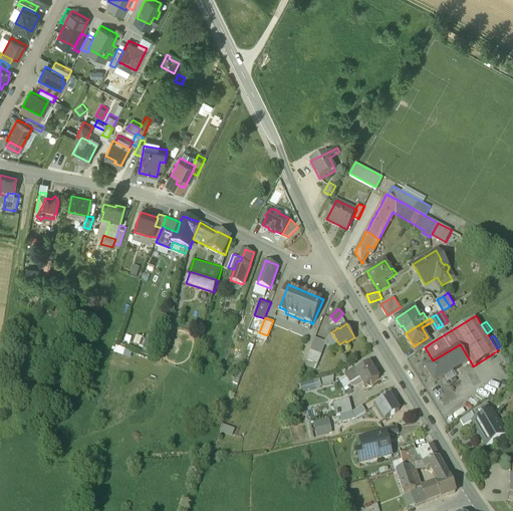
[(316,336),(311,348),(322,352),(327,340),(316,336)]
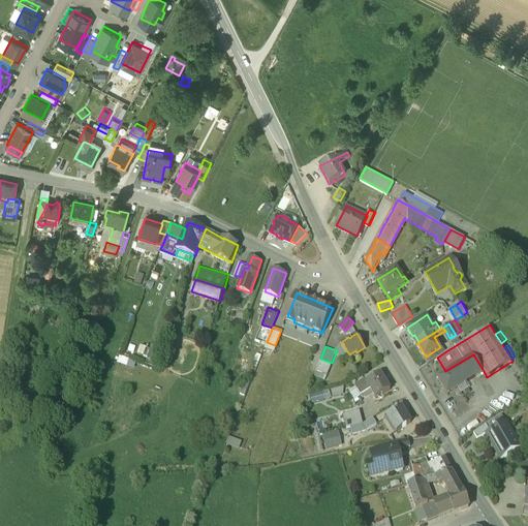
[(440,347),(426,357),(429,363),(437,358),(444,352),(440,347)]
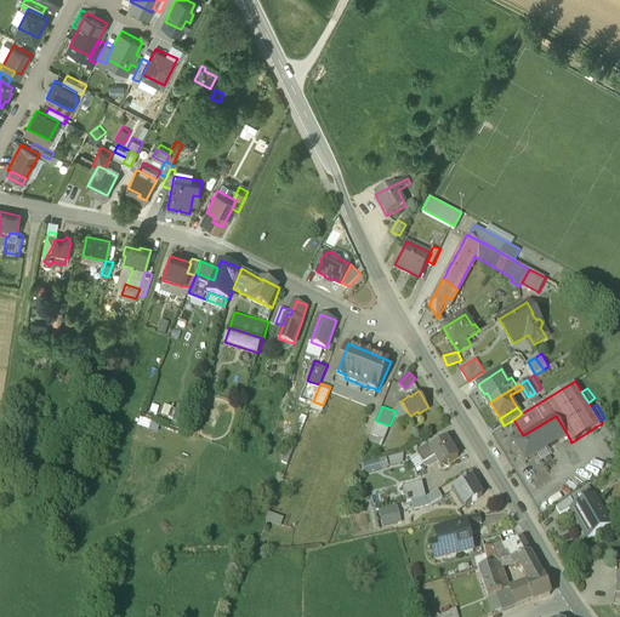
[(556,416),(523,435),(513,441),(527,462),(568,435),(556,416)]
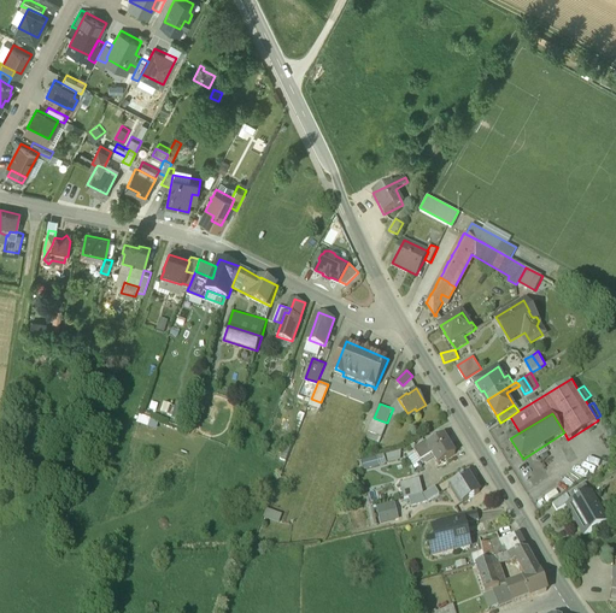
[(387,423),(374,418),(369,430),(382,435),(387,423)]
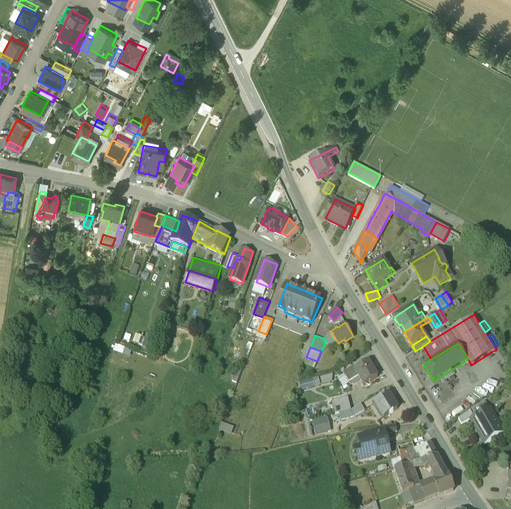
[(356,368),(355,369),(361,378),(365,384),(378,375),(369,360),(356,368)]
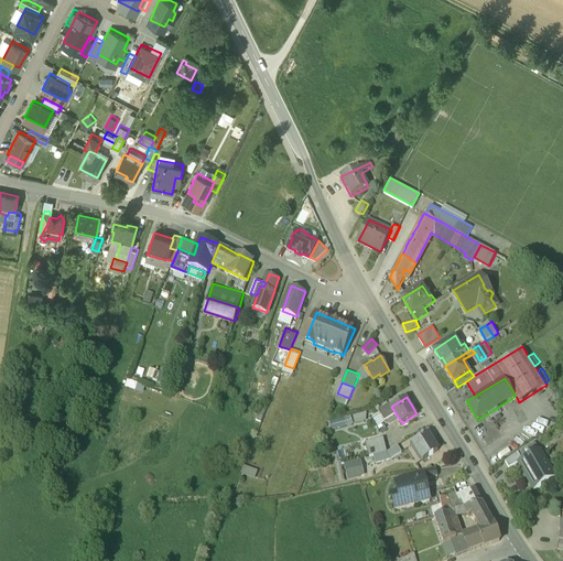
[(388,424),(398,417),(391,407),(392,406),(391,405),(379,411),(388,424)]
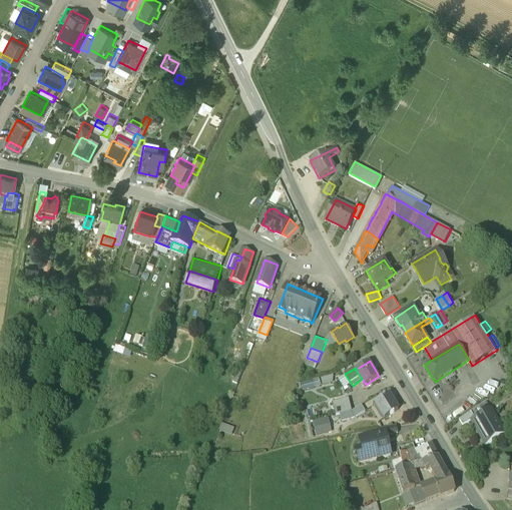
[(303,381),(304,389),(317,386),(314,379),(303,381)]
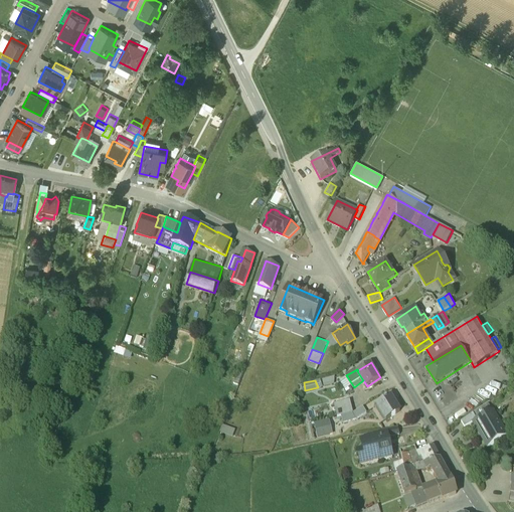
[(387,396),(384,398),(385,398),(377,403),(387,418),(400,409),(391,394),(387,397),(387,396)]
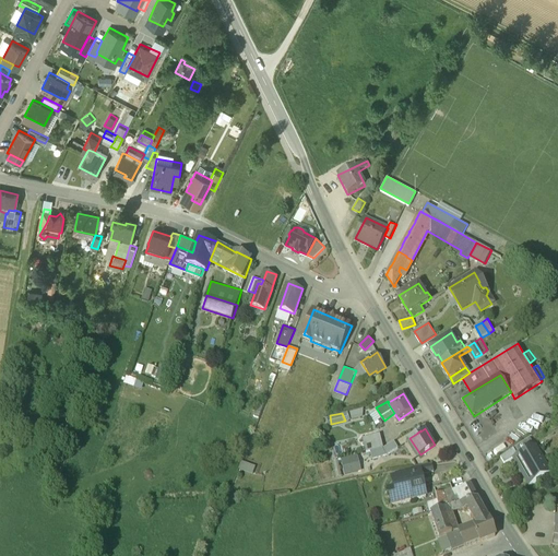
[(366,450),(384,447),(381,433),(363,437),(366,450)]
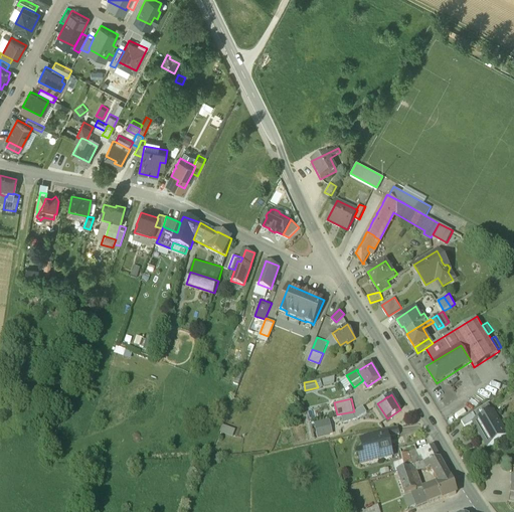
[(479,407),(474,411),(477,417),(481,415),(480,414),(482,414),(493,408),(489,400),(479,407)]
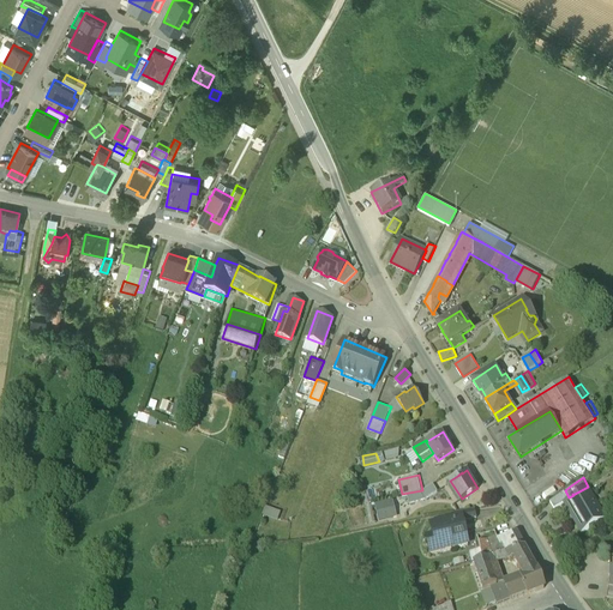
[(422,490),(421,490),(426,497),(438,489),(433,483),(422,490)]
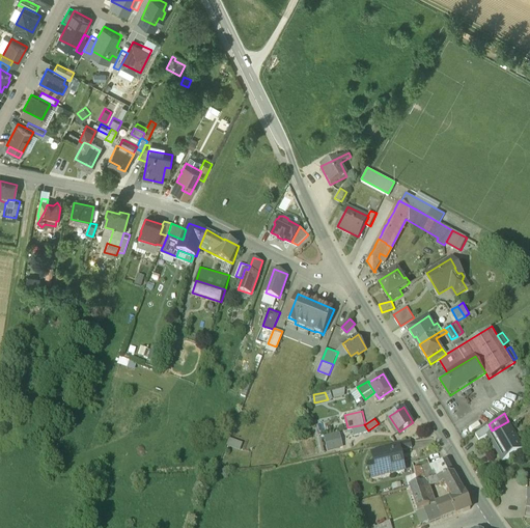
[(512,436),(506,423),(509,421),(508,421),(497,427),(495,427),(496,428),(492,431),(489,433),(496,446),(500,444),(507,455),(503,459),(504,459),(524,447),(515,434),(512,436)]
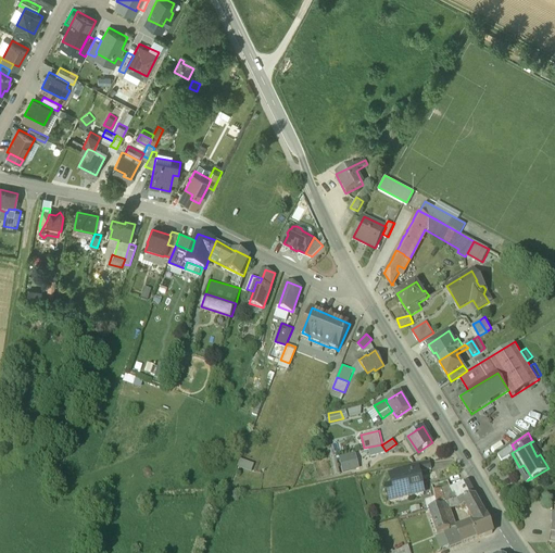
[(371,455),(386,451),(381,444),(369,448),(371,455)]
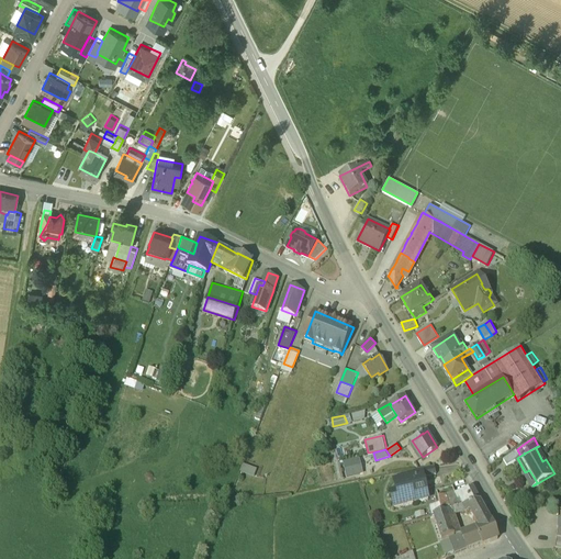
[(517,449),(504,458),(507,464),(517,458),(520,456),(517,449)]
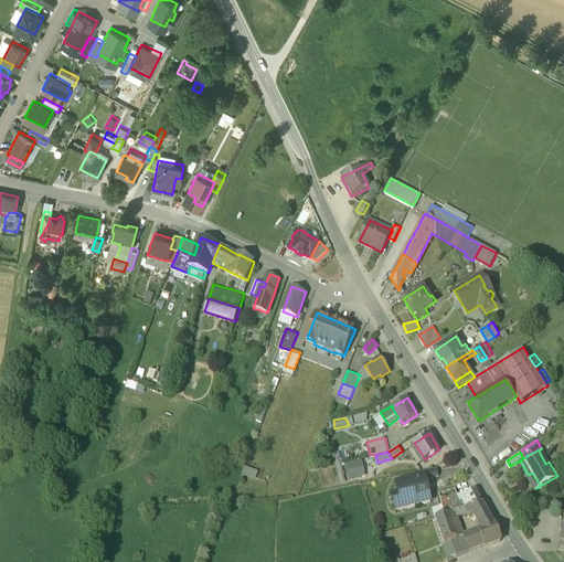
[(361,458),(346,462),(349,477),(364,474),(361,458)]
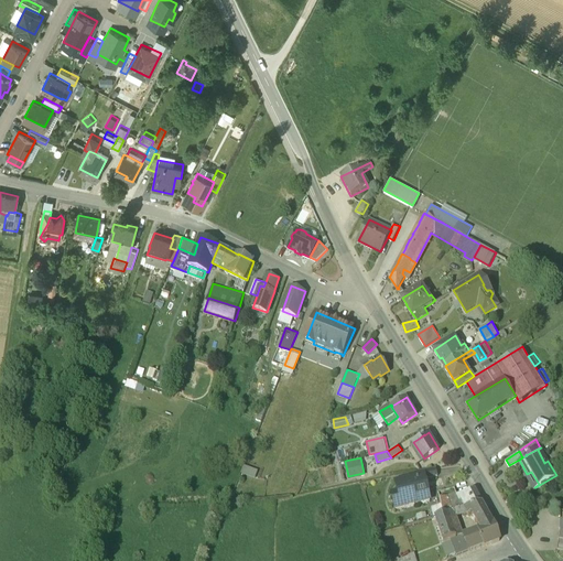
[(248,461),(244,471),(252,475),(257,464),(248,461)]
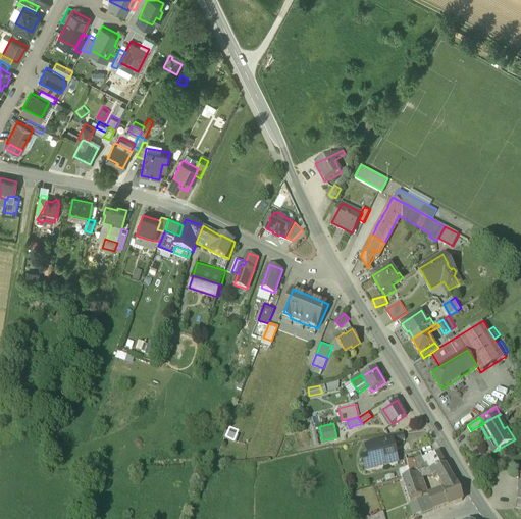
[(404,431),(385,434),(387,442),(394,439),(394,440),(406,438),(404,431)]
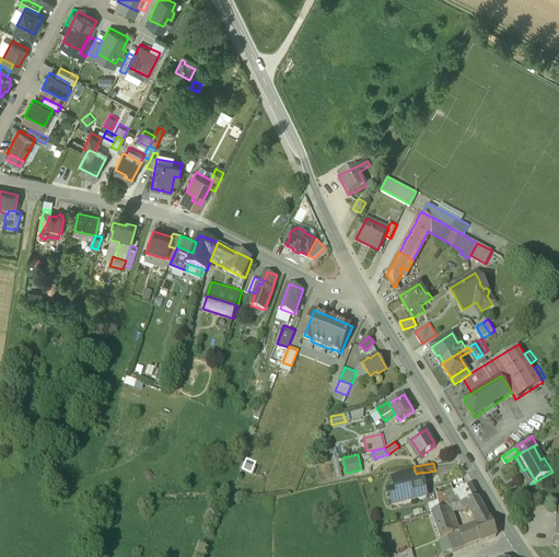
[(416,474),(410,475),(410,474),(395,477),(396,487),(398,491),(400,491),(403,501),(428,495),(422,473),(422,472),(416,474)]
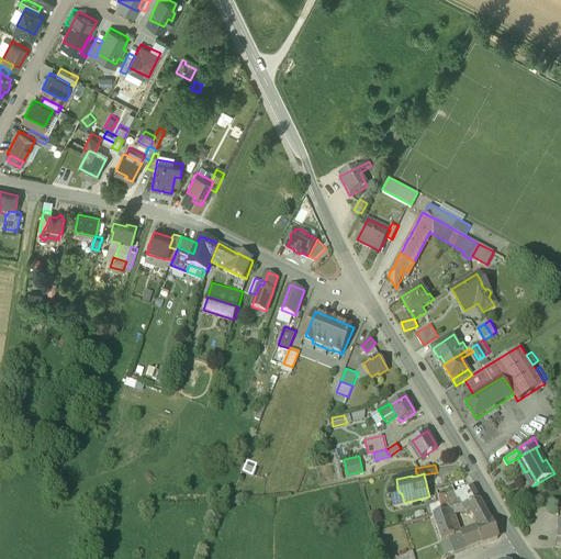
[(473,487),(456,492),(458,496),(448,501),(449,507),(455,506),(481,500),(473,487)]
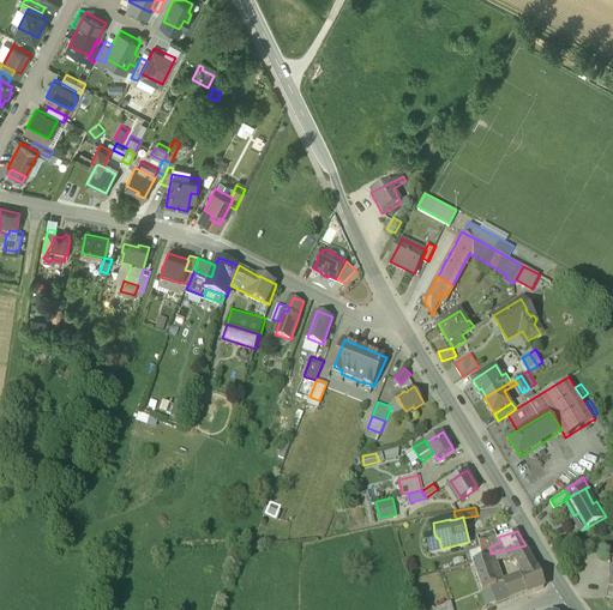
[(434,533),(427,535),(431,551),(442,549),(439,538),(437,538),(434,533)]
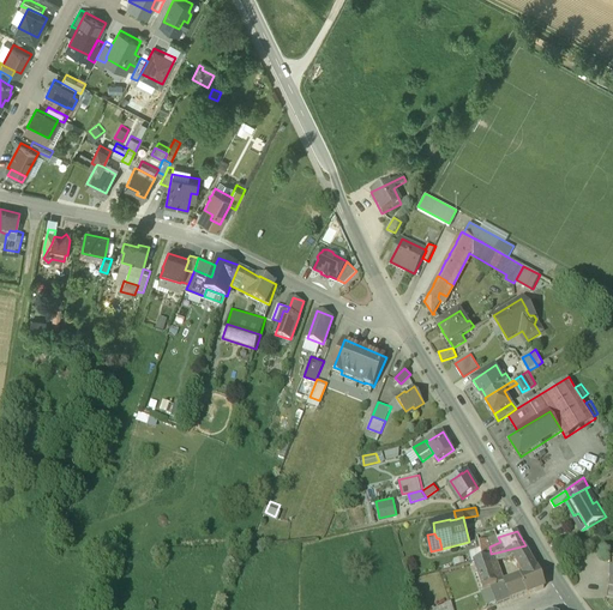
[(490,547),(487,538),(482,539),(482,537),(479,537),(481,547),(484,556),(488,555),(491,554),(490,547)]
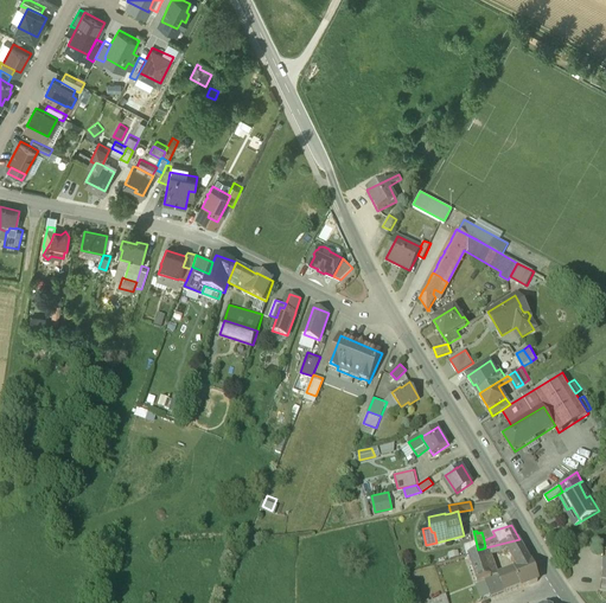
[(528,555),(520,539),(491,546),(492,552),(493,552),(504,550),(505,551),(509,550),(515,559),(517,558),(528,555)]
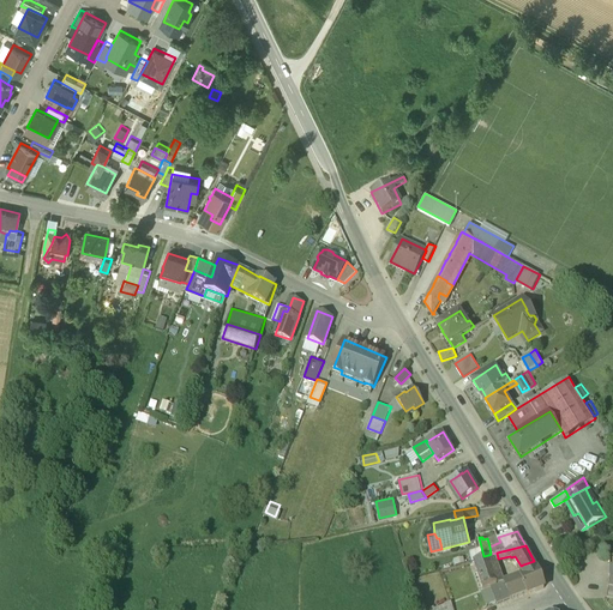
[(481,547),(472,549),(474,559),(484,556),(481,547)]
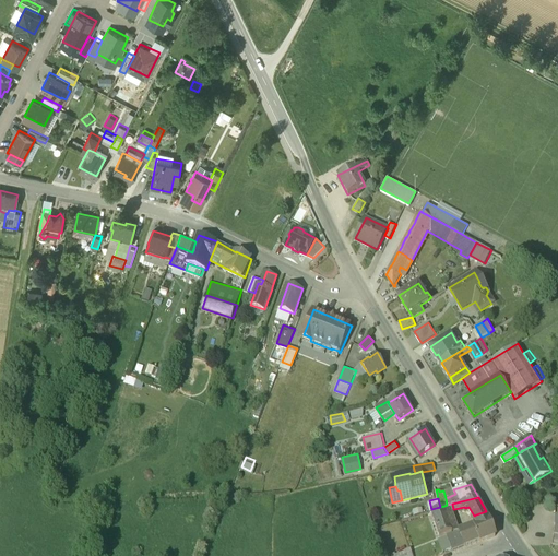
[(455,512),(454,509),(453,509),(452,504),(447,505),(444,506),(448,516),(455,512)]
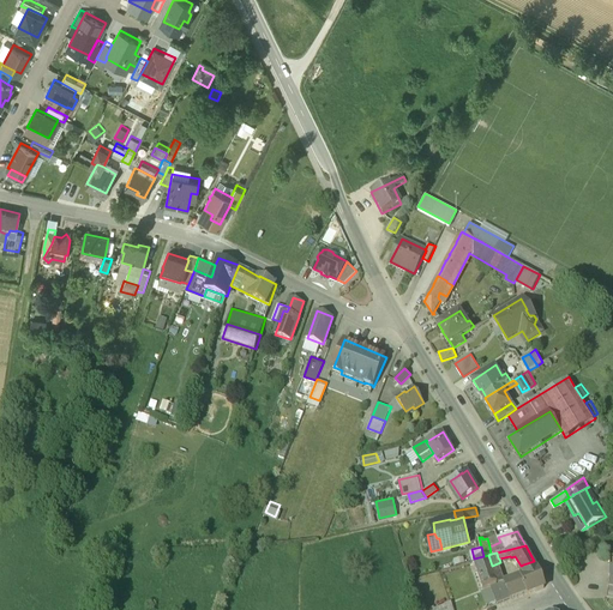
[(492,566),(488,555),(484,556),(474,559),(484,586),(498,580),(496,575),(492,566)]
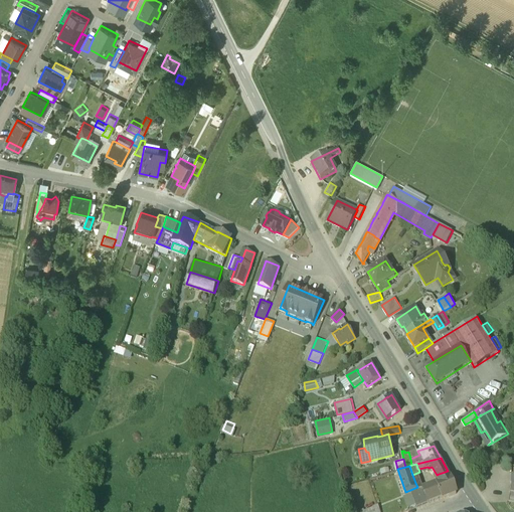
[(448,471),(439,474),(441,480),(423,487),(429,501),(449,493),(450,494),(457,492),(451,477),(448,471)]
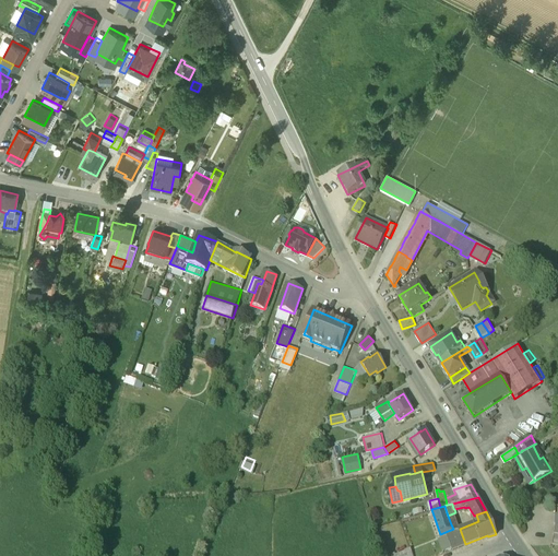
[(459,522),(455,512),(448,516),(451,524),(459,522)]
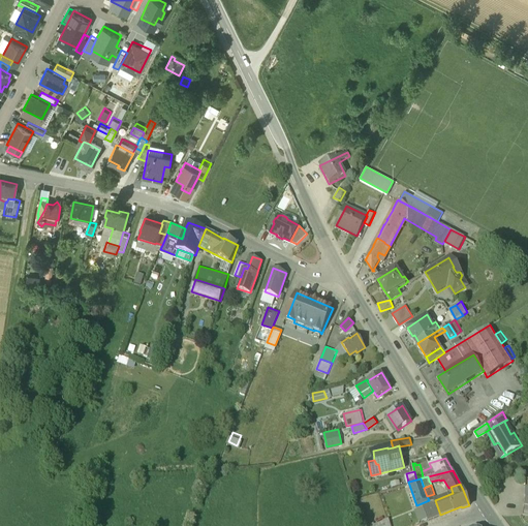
[(435,500),(424,504),(429,519),(440,515),(435,500)]
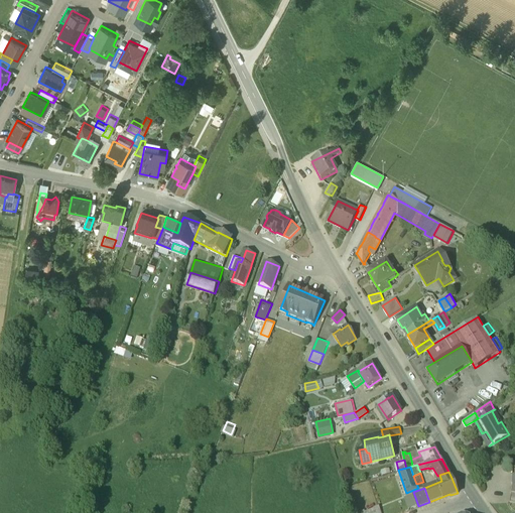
[(409,506),(417,504),(413,492),(405,495),(409,506)]
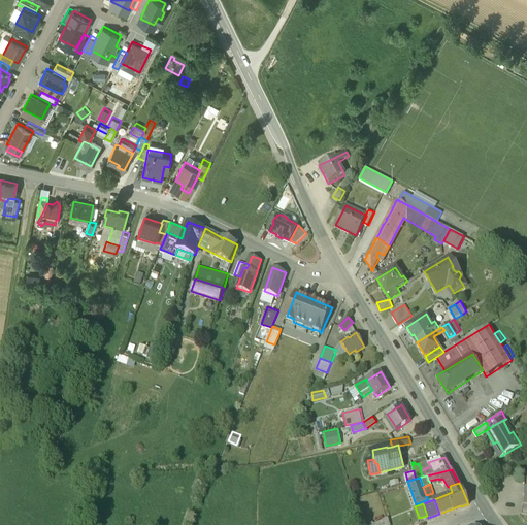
[(390,524),(388,516),(367,523),(367,524),(390,524)]
